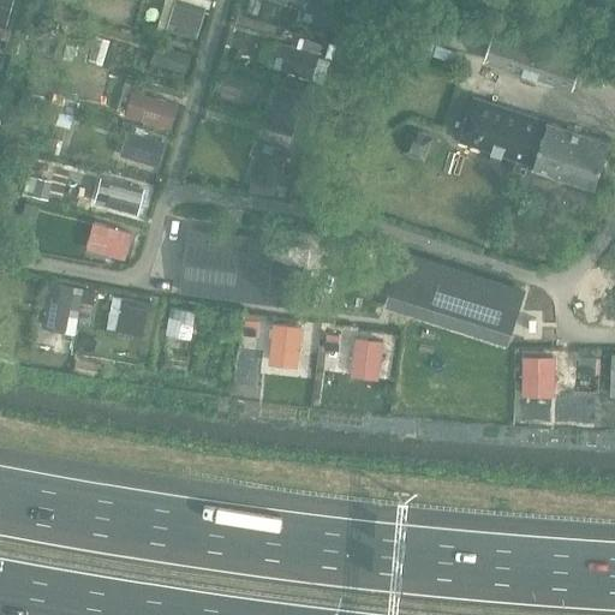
[(308,3),(300,25),(335,36),(344,6),(323,0),(321,7),(308,3)]
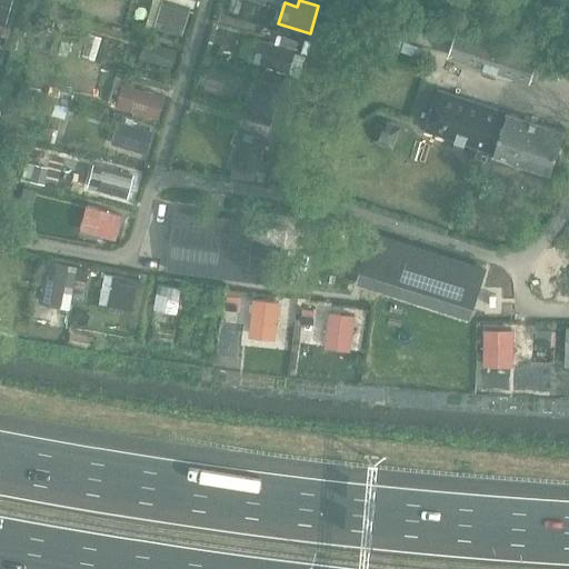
[(159,16),(155,29),(182,38),(191,9),(170,2),(166,18),(159,16)]
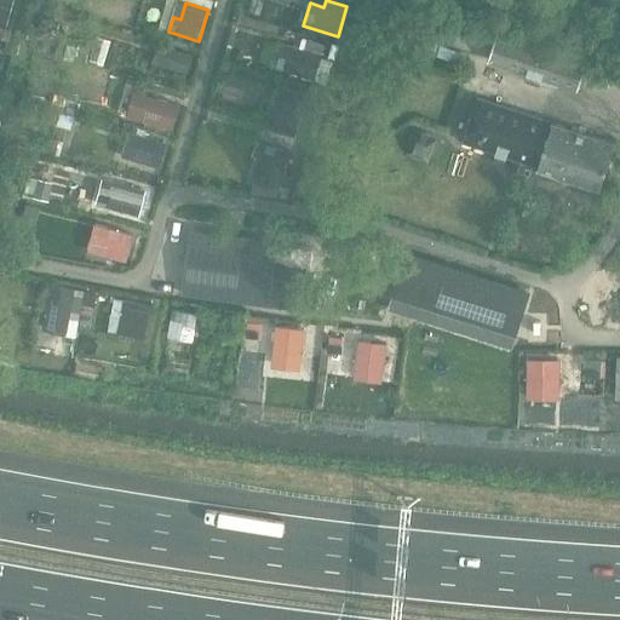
[(580,93),(587,72),(590,64),(499,34),(489,63),(580,93)]
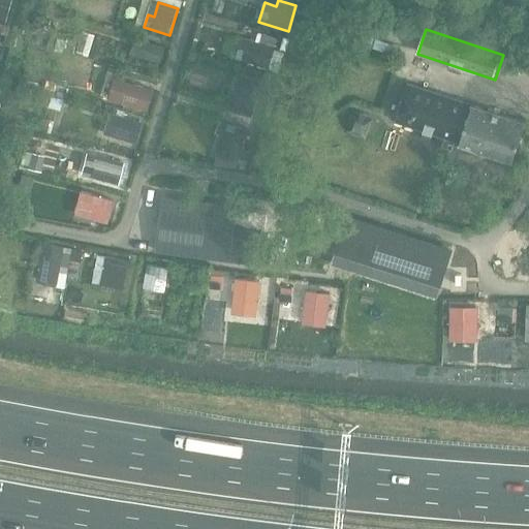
[(256,34),(248,64),(268,70),(277,39),(256,34)]
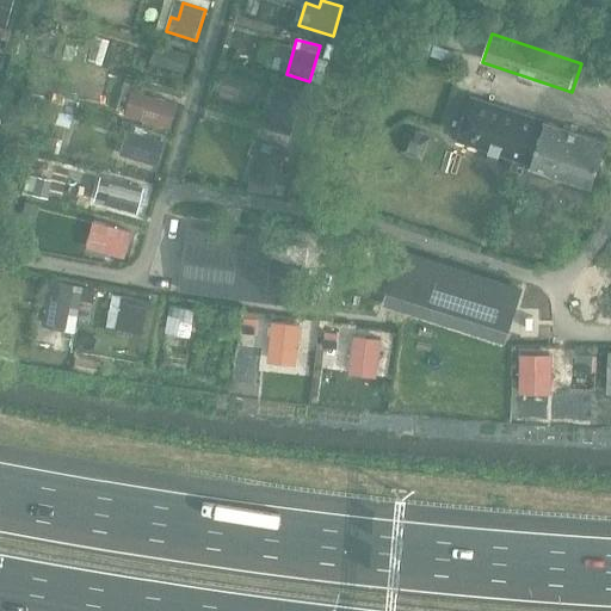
[(172,50),(166,71),(185,75),(191,56),(172,50)]
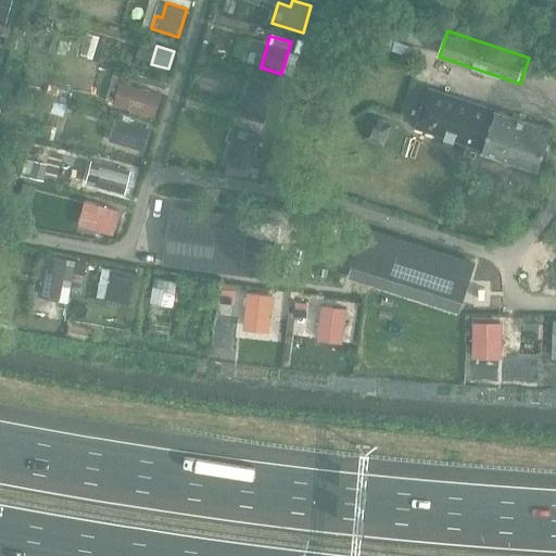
[(252,83),(244,106),(268,114),(276,89),(252,83)]
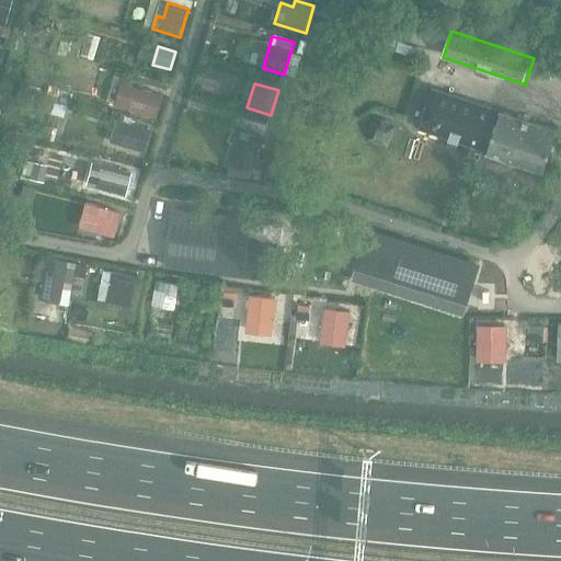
[(133,88),(126,111),(155,119),(161,96),(133,88)]
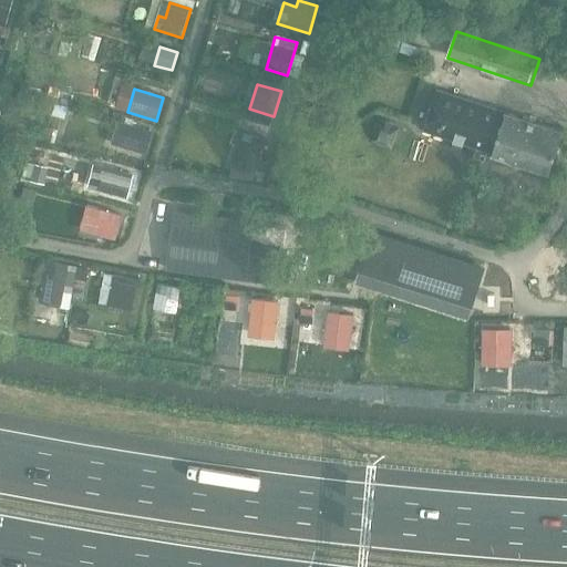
[(488,153),(493,154),(506,114),(439,92),(425,132),(476,148),(470,169),(481,174),(482,172),(488,174),(493,163),(485,161),(488,153)]
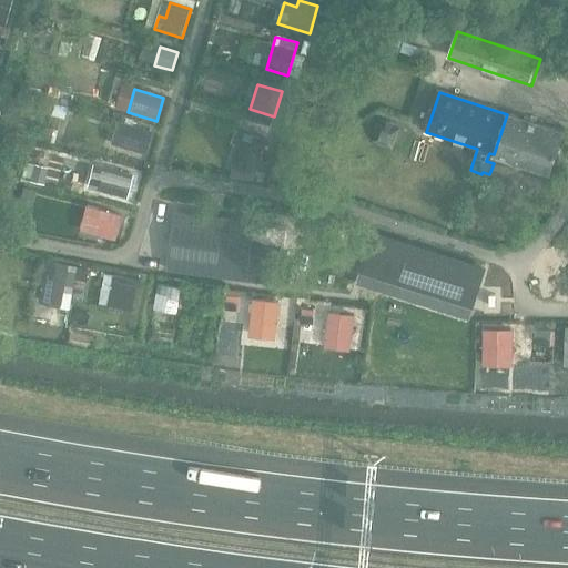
[(551,175),(565,133),(507,114),(494,154),(493,156),(551,175)]
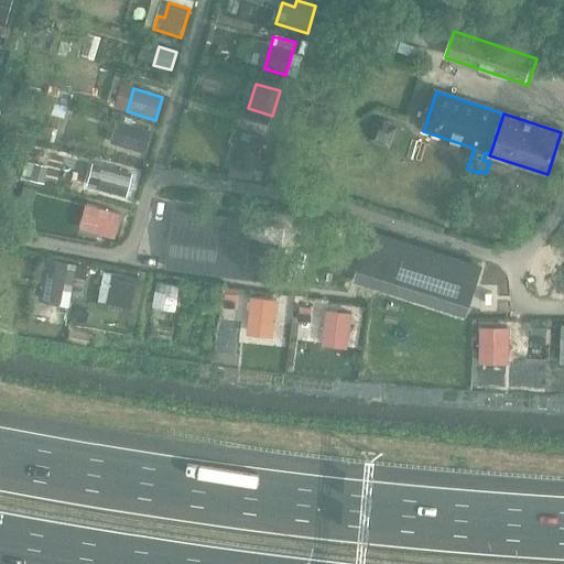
[(394,137),(394,136),(394,133),(393,131),(393,130),(392,128),(390,127),(389,126),(387,125),(386,125),(383,125),(381,125),(380,125),(378,126),(377,127),(375,128),(373,130),(373,131),(372,133),(372,136),(372,137),(373,139),(373,141),(375,142),(377,143),(378,144),(380,145),(381,147),(383,147),(386,147),(387,145),(389,144),(390,143),(392,142),(393,141),(393,139),(394,137)]
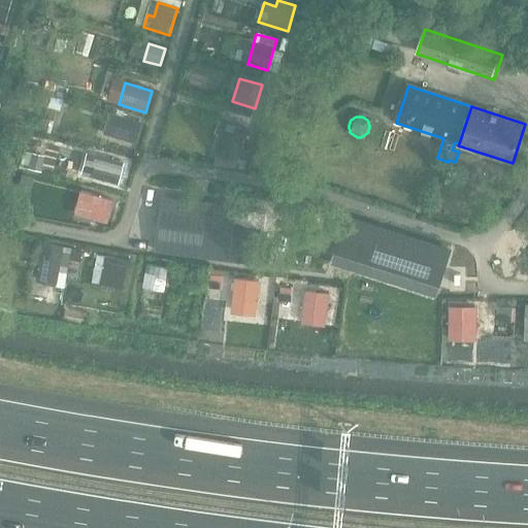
[(122,119),(117,138),(136,144),(141,124),(122,119)]
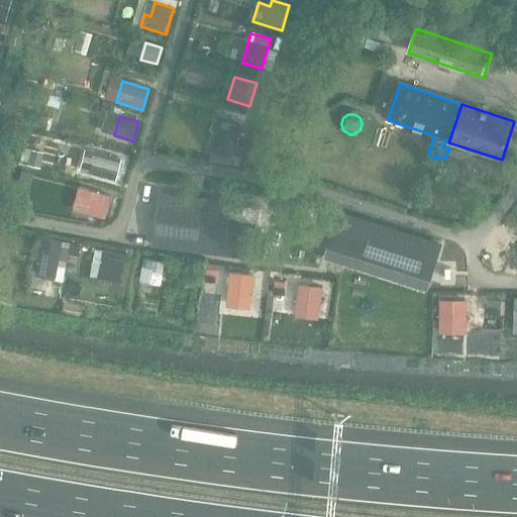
[(210,153),(209,162),(230,165),(242,127),(220,120),(210,153)]
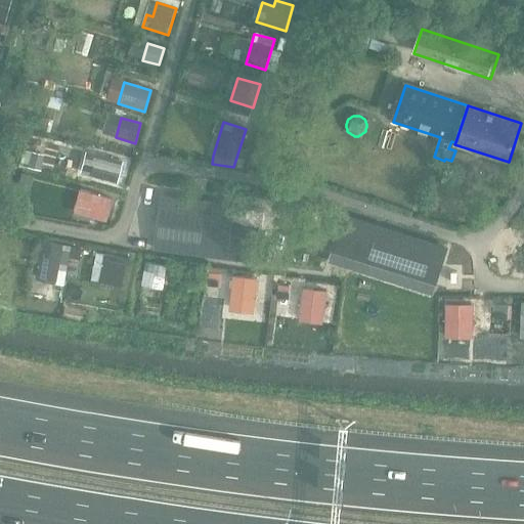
[(94,149),(87,174),(121,183),(128,160),(94,149)]
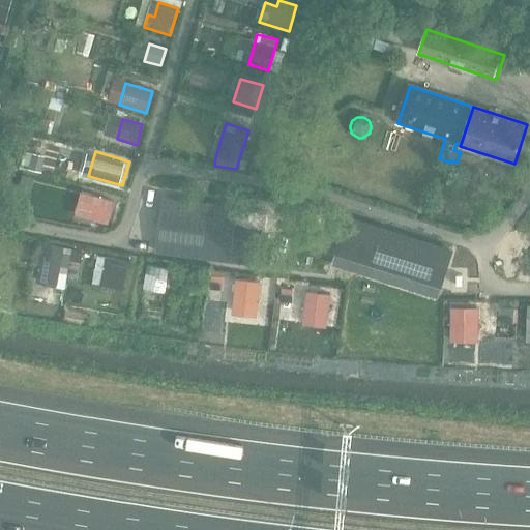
[(34,158),(32,171),(45,174),(48,162),(34,158)]
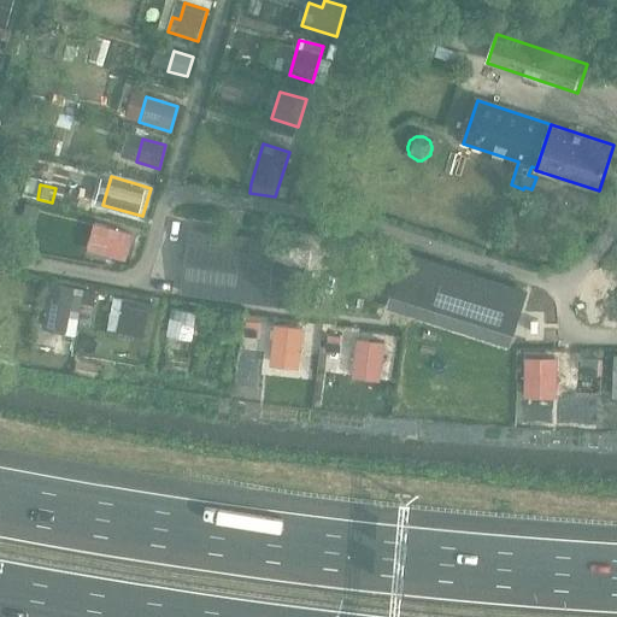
[(98,222),(89,250),(129,262),(137,233),(98,222)]
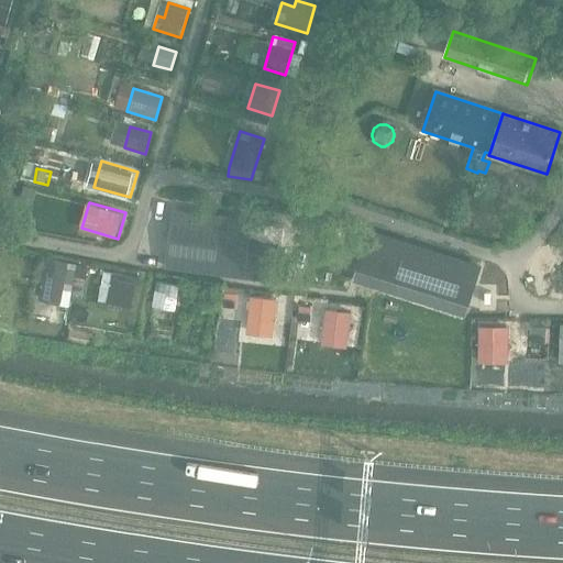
[(24,211),(21,224),(35,228),(39,214),(24,211)]
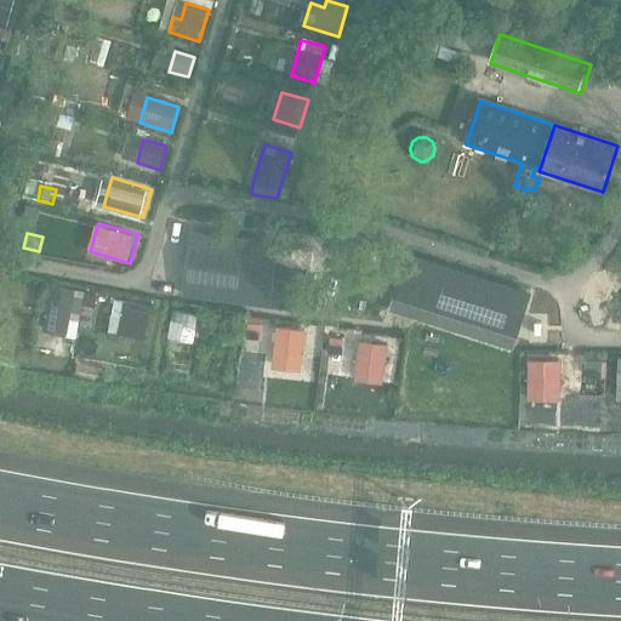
[(411,257),(399,297),(436,309),(431,324),(511,349),(514,339),(529,295),(450,271),(444,268),(411,257)]
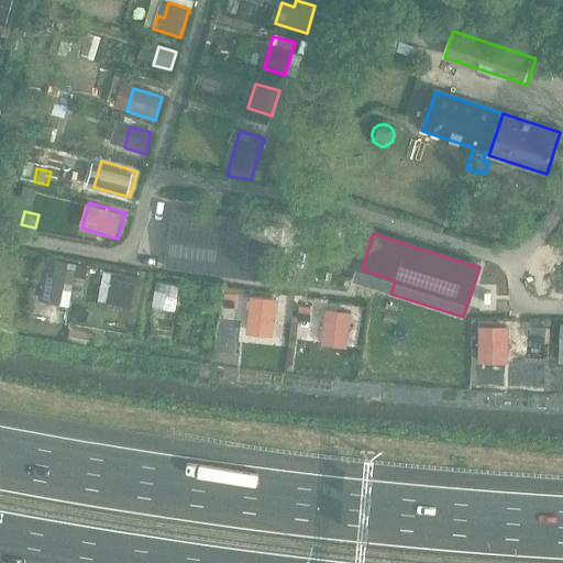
[(45,260),(42,279),(63,284),(67,264),(45,260)]
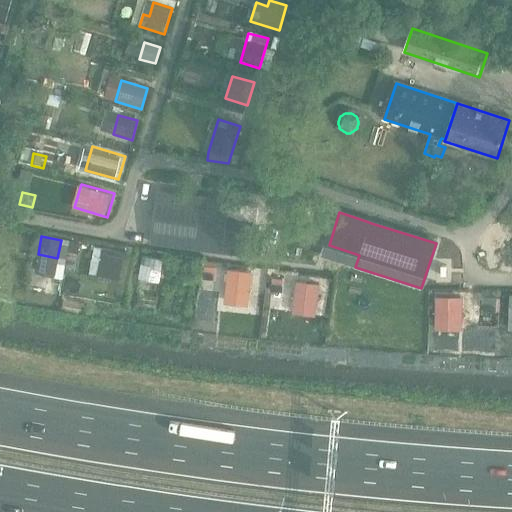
[(102,250),(97,275),(119,279),(124,254),(102,250)]
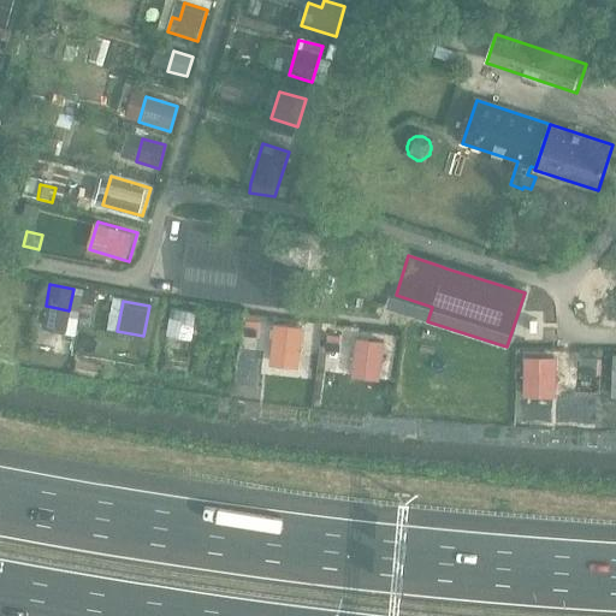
[(171,311),(167,337),(191,341),(196,314),(171,311)]
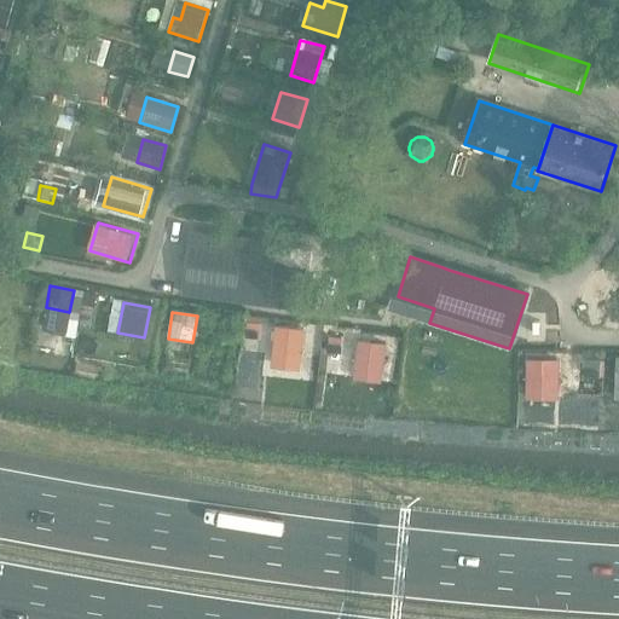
[(277,330),(273,359),(314,364),(318,335),(277,330)]
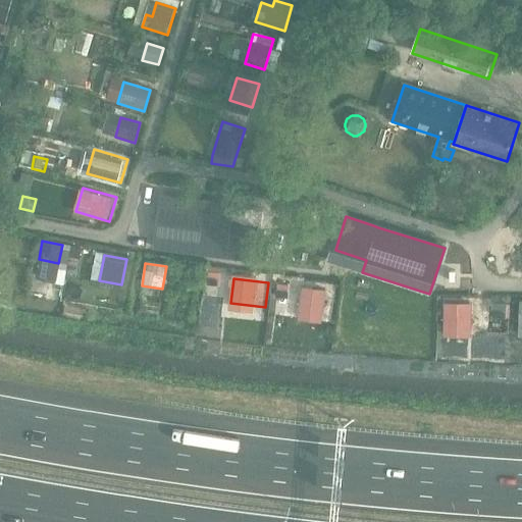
[(207,286),(205,300),(218,301),(219,289),(207,286)]
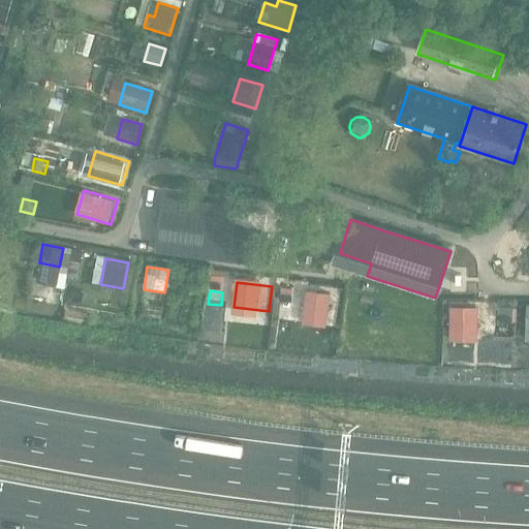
[(306,290),(303,316),(338,320),(341,296),(306,290)]
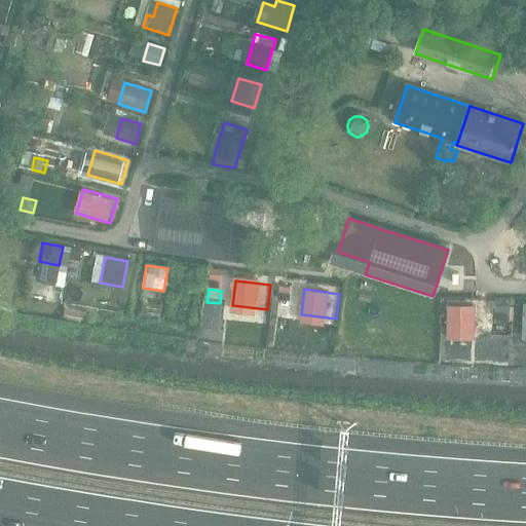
[(276,298),(275,310),(288,312),(290,300),(276,298)]
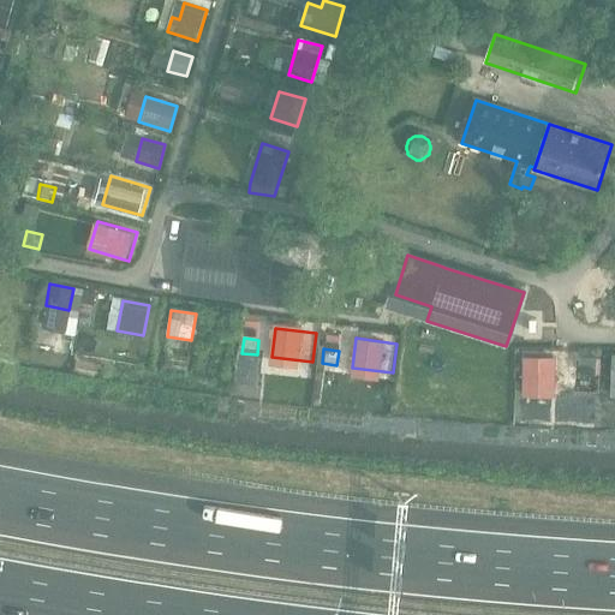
[(560,354),(519,354),(519,383),(560,383),(560,354)]
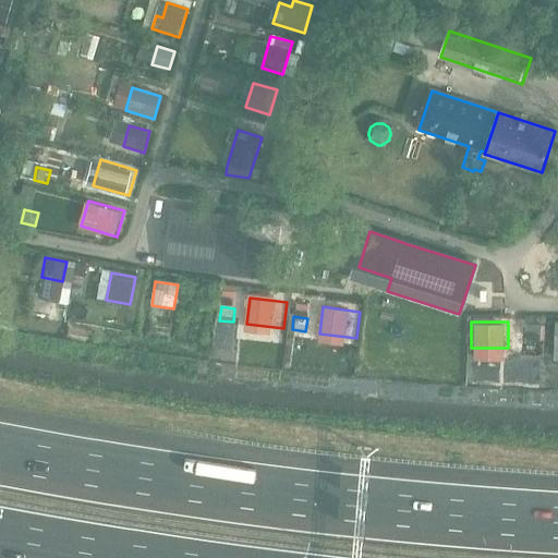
[(542,322),(528,322),(528,335),(542,335),(542,322)]
